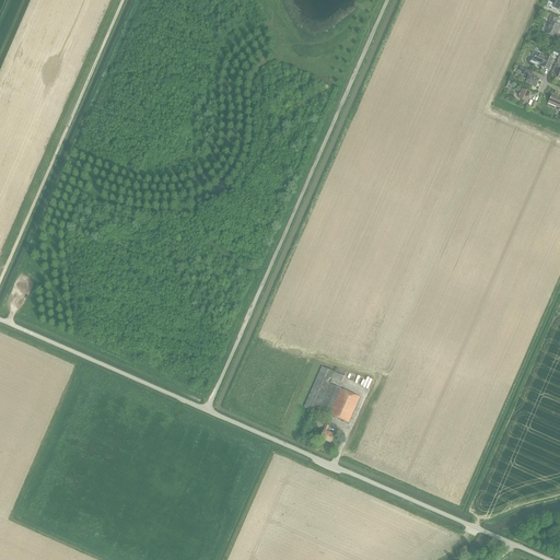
[(549,21),(545,33),(544,36),(544,37),(547,38),(548,37),(549,35),(555,37),(558,31),(559,31),(559,27),(559,24),(556,23),(558,20),(550,16),(548,21),(549,21)]
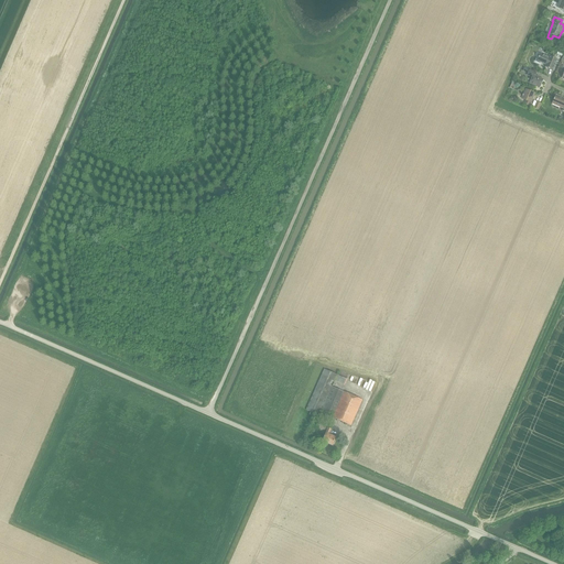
[(540,64),(541,63),(546,65),(544,68),(544,69),(545,67),(553,71),(557,60),(550,56),(550,57),(541,54),(539,57),(538,57),(535,62),(540,64)]
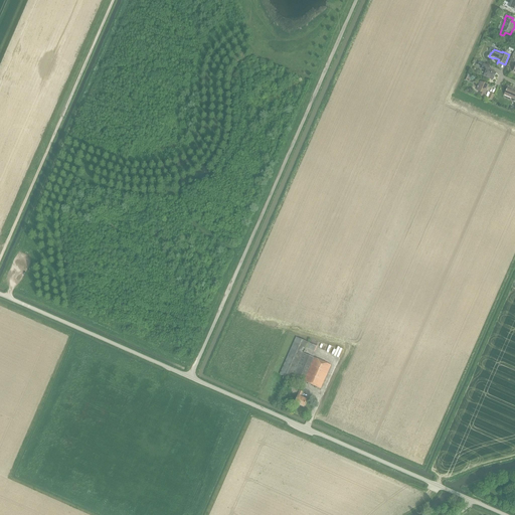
[(484,76),(488,78),(493,80),(496,72),(489,69),(490,66),(485,64),(484,64),(482,68),(486,70),(484,76)]
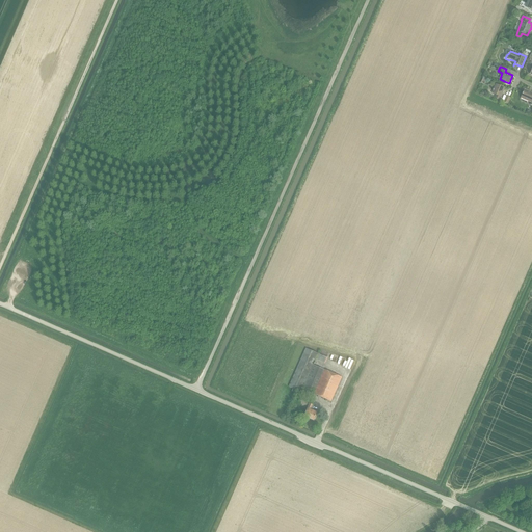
[(497,95),(496,99),(500,100),(503,94),(502,92),(504,87),(496,84),(493,94),(497,95)]
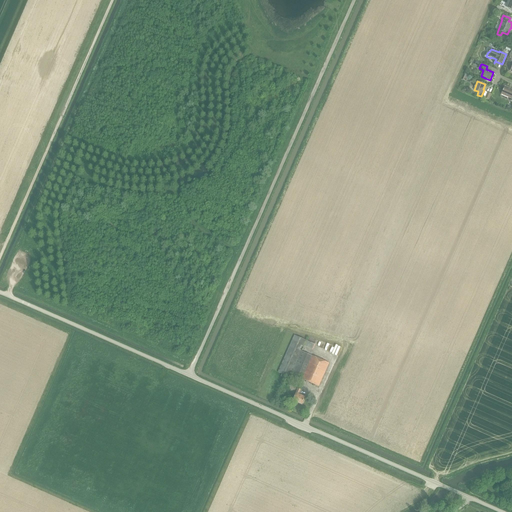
[(511,89),(505,87),(502,94),(511,98),(510,101),(511,101),(511,89)]
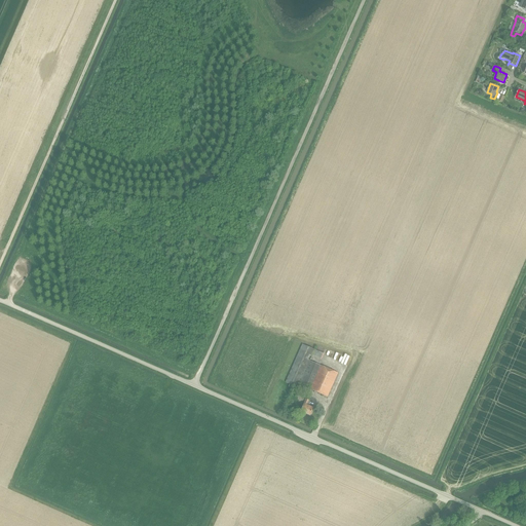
[(298,387),(299,384),(328,397),(338,373),(309,361),(312,355),(322,360),(324,353),(302,344),(286,382),(298,387)]
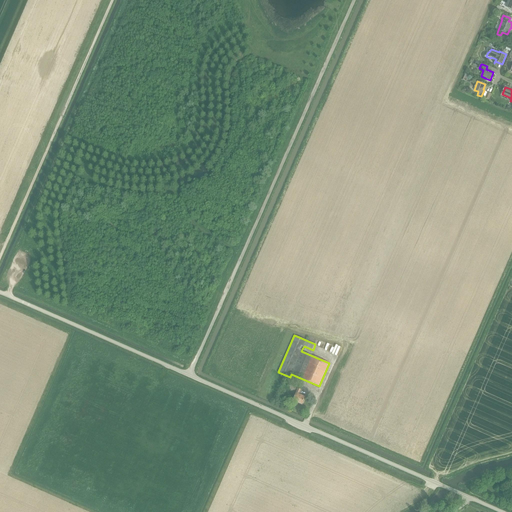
[(321,341),(320,347),(330,349),(331,344),(321,341)]
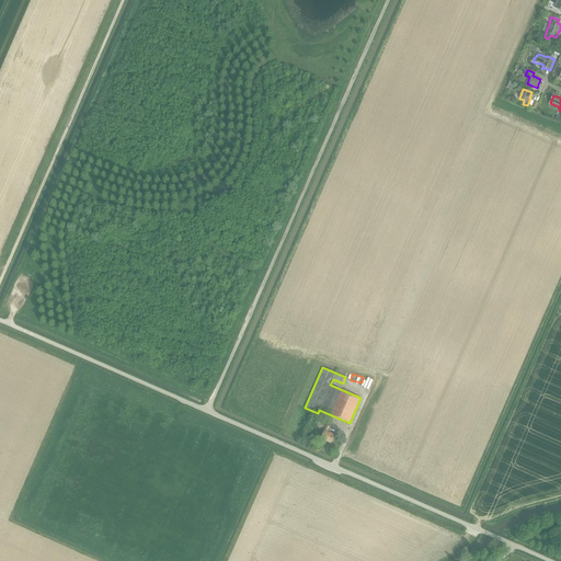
[(328,432),(329,427),(330,426),(327,425),(321,438),(331,443),(334,435),(328,432)]
